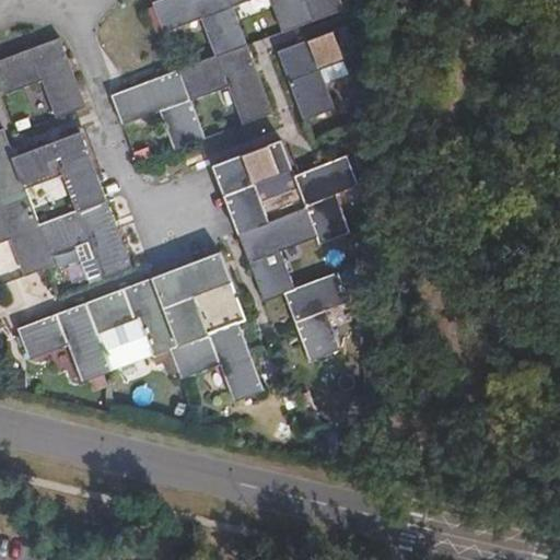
[(246,45),(231,3),(229,0),(158,0),(153,2),(163,30),(201,15),(216,56),(246,45)]
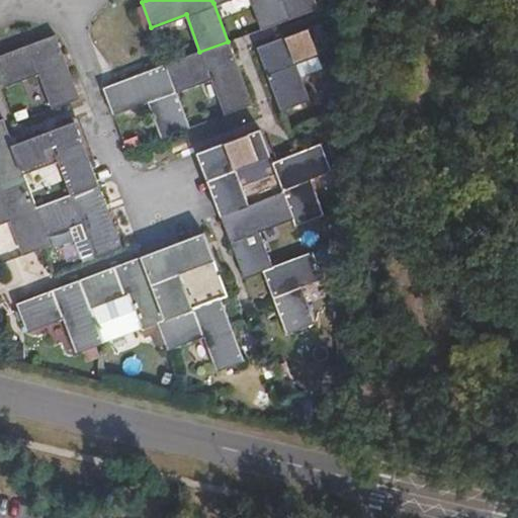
[(251,0),(262,27),(290,17),(283,0),(211,0),(213,3),(222,0),(251,0)]
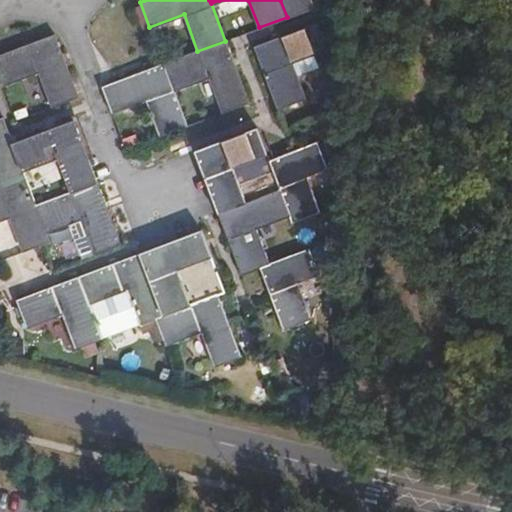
[(280,0),(287,17),(314,7),(311,0),(280,0)]
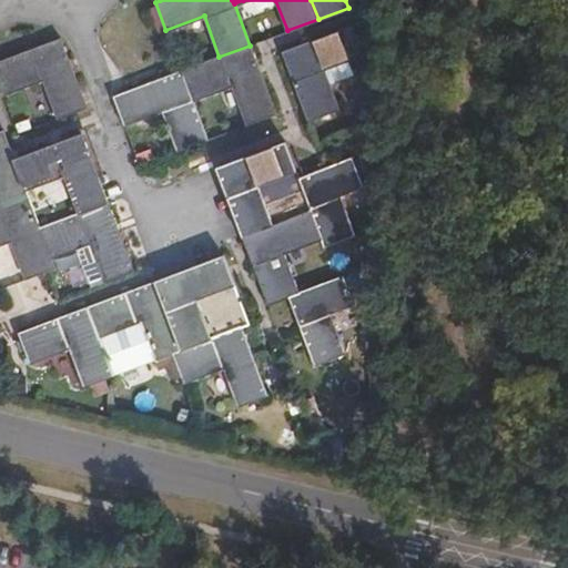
[(353,26),(283,52),(308,121),(338,111),(325,70),(363,57),(353,26)]
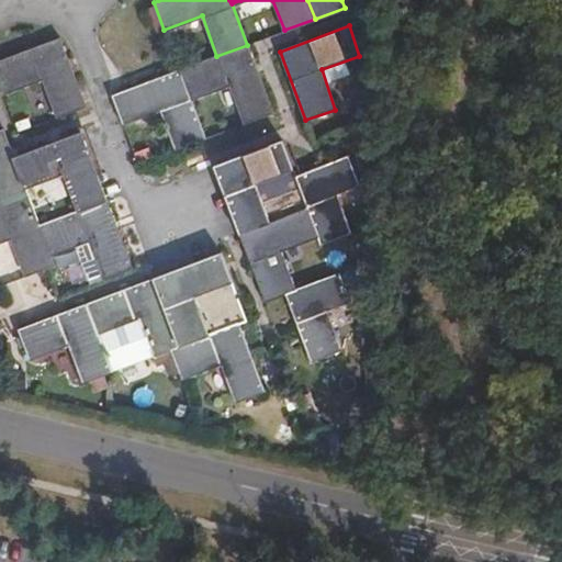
[(60,37),(0,60),(0,88),(3,97),(45,80),(58,117),(86,108),(60,37)]
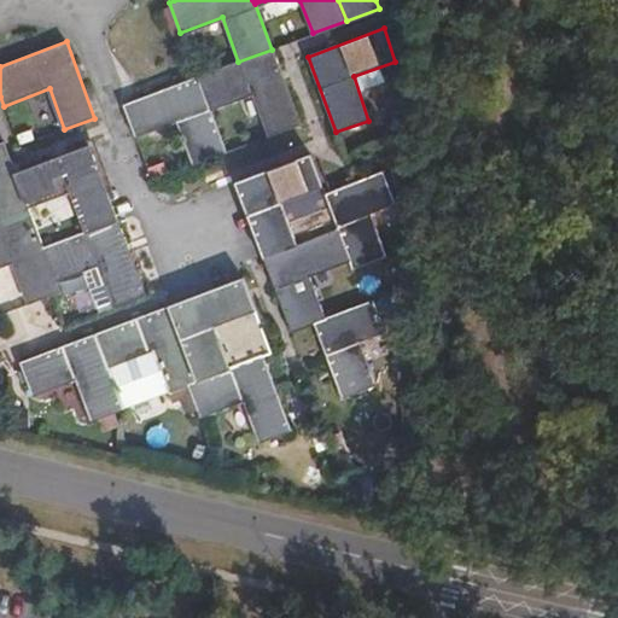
[(272,50),(238,62),(199,76),(211,109),(251,95),(267,136),(299,124),(272,50)]
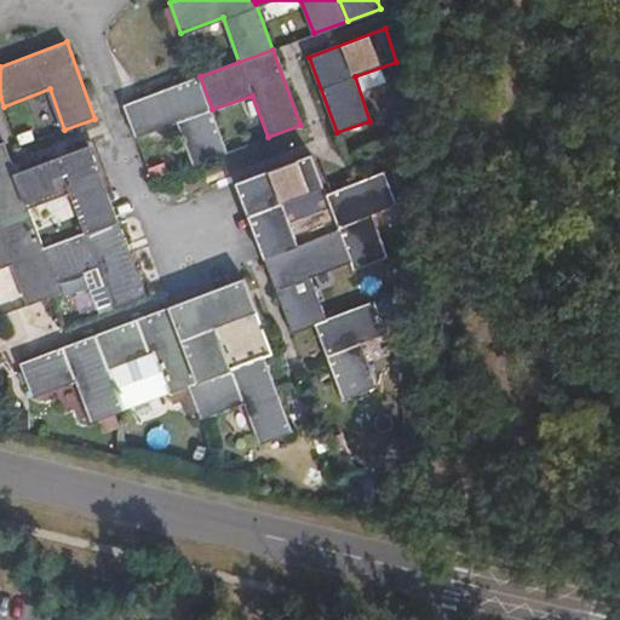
[(228,153),(212,109),(200,76),(124,105),(136,138),(178,122),(194,165),(228,153)]
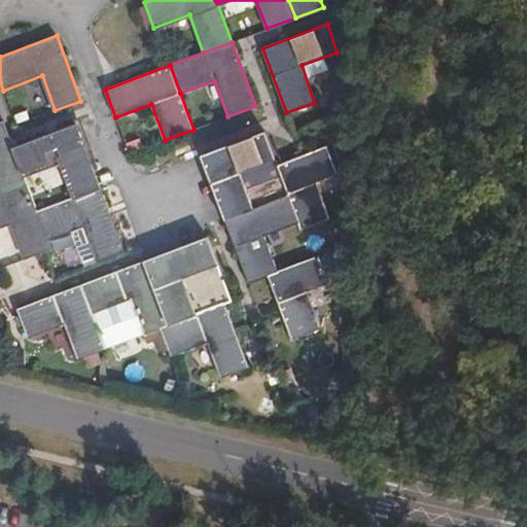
[(28,186),(12,147),(3,123),(0,123),(0,190),(2,196),(28,186)]
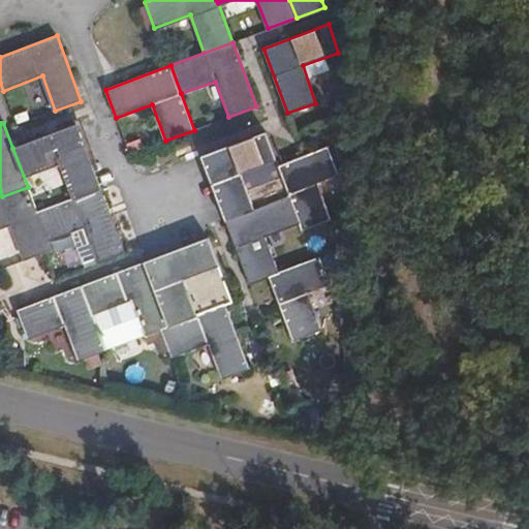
[(75,125),(45,135),(70,199),(100,188),(75,125)]
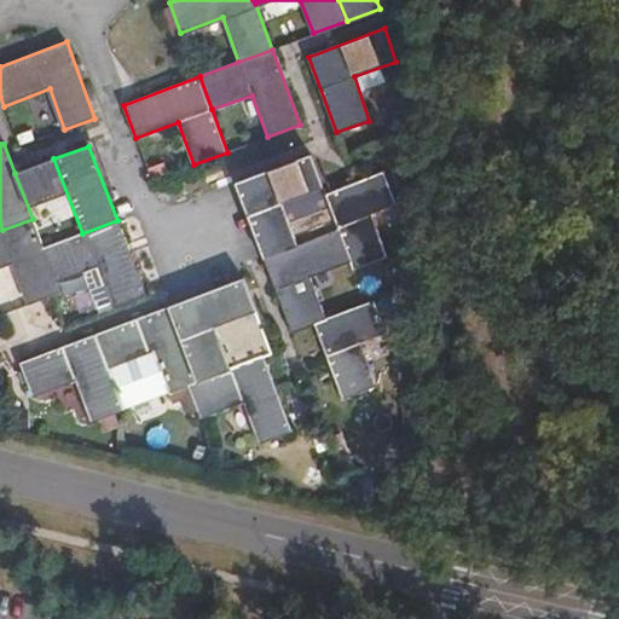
[(311,155),(270,169),(298,244),(339,229),(327,195),(311,155)]
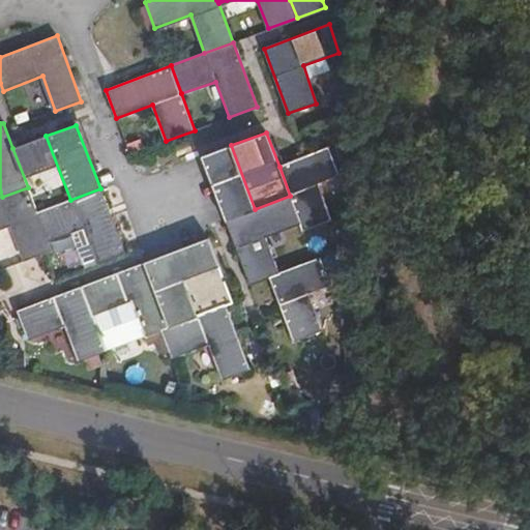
[(46,136),(12,148),(28,187),(37,211),(70,200),(46,136)]
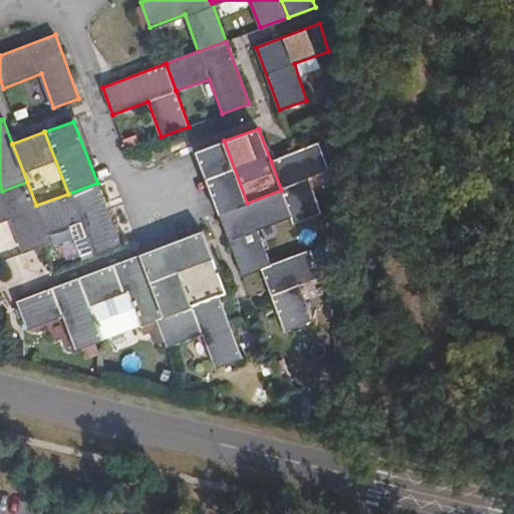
[(247,203),(224,141),(196,152),(211,191),(219,214),(247,203)]
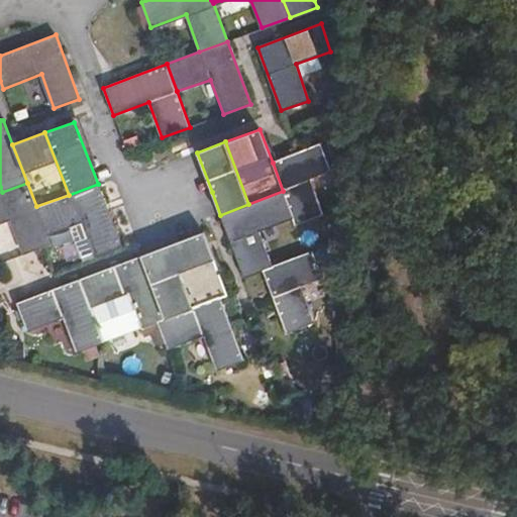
[(321,144),(273,163),(283,191),(294,219),(296,225),(323,215),(310,179),(331,172),(321,144)]
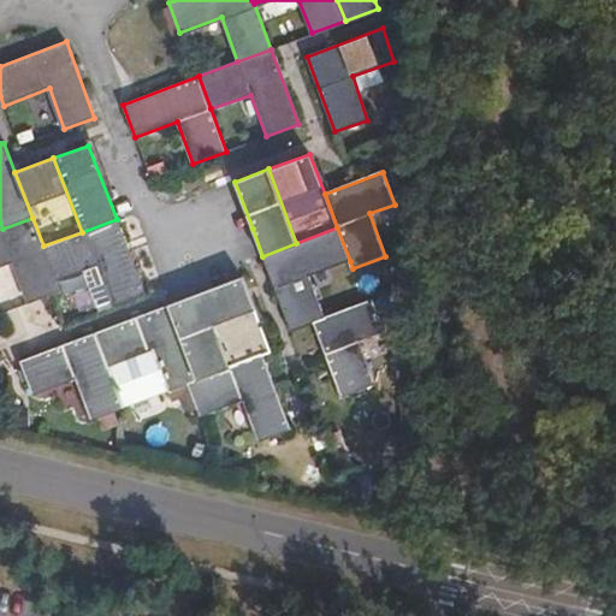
[(43,246),(33,218),(3,229),(0,229),(0,266),(15,261),(30,303),(60,294),(57,280),(43,246)]
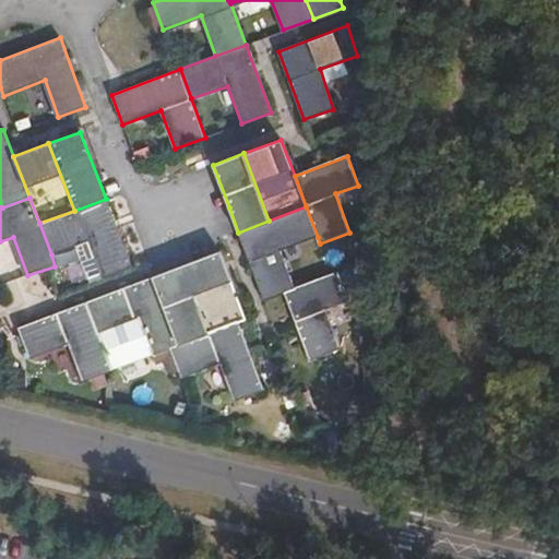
[(74,211),(39,223),(51,254),(91,240),(105,278),(132,269),(106,199),(74,211)]
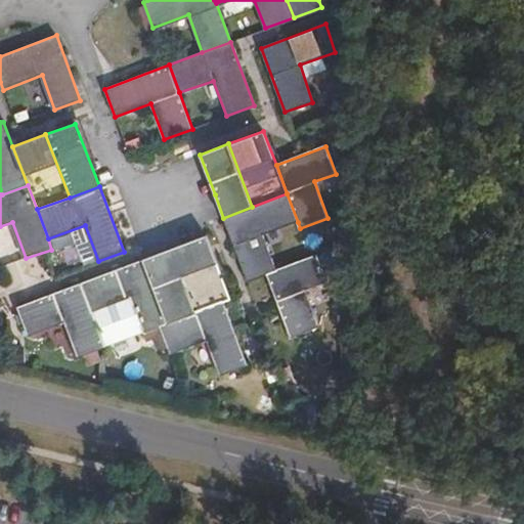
[(252,207),(223,218),(248,282),(267,275),(276,272),(263,235),(298,222),(287,193),(252,207)]
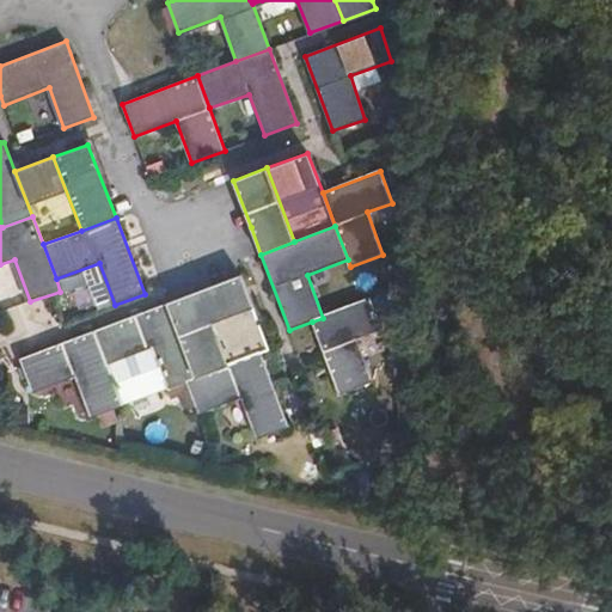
[(242,275),(167,303),(181,337),(255,310),(242,275)]
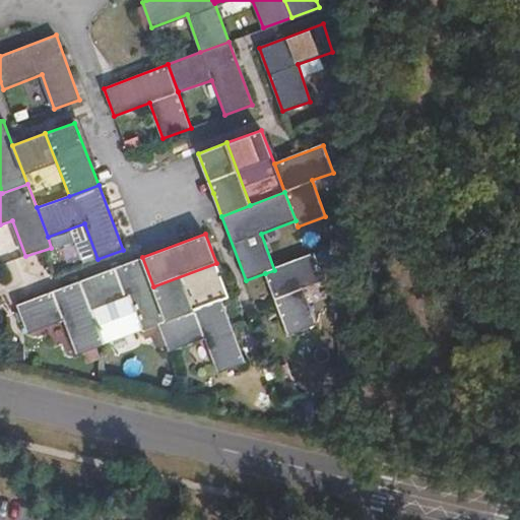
[(274,270),(265,273),(287,336),(315,326),(303,288),(324,280),(316,255),(274,270)]
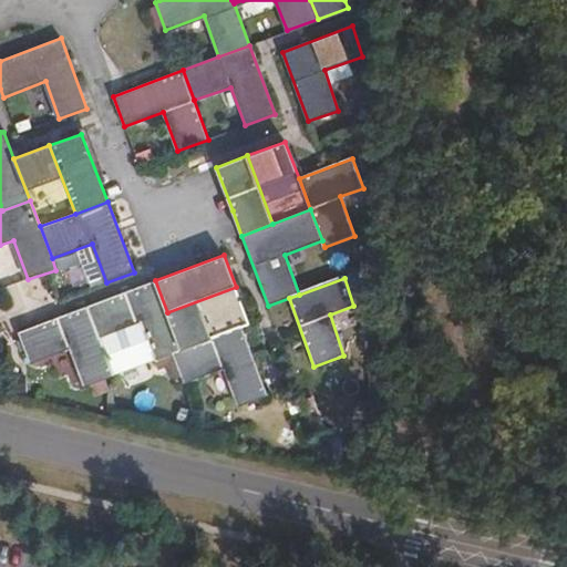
[(155,280),(88,306),(99,338),(140,322),(155,360),(173,353),(182,350),(167,312),(155,280)]
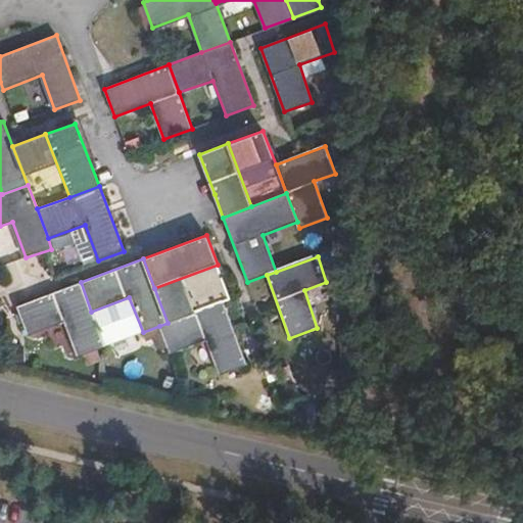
[(218,265),(154,288),(168,323),(224,302),(231,299),(218,265)]
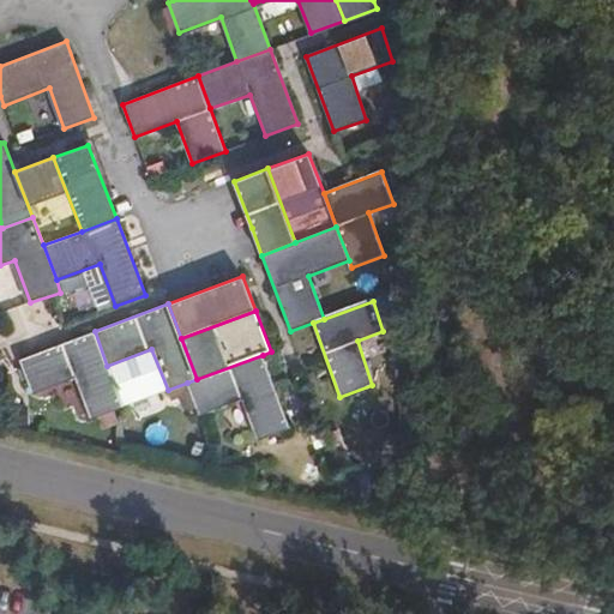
[(107,366),(95,331),(19,360),(32,393),(74,378),(89,419),(122,407),(107,366)]
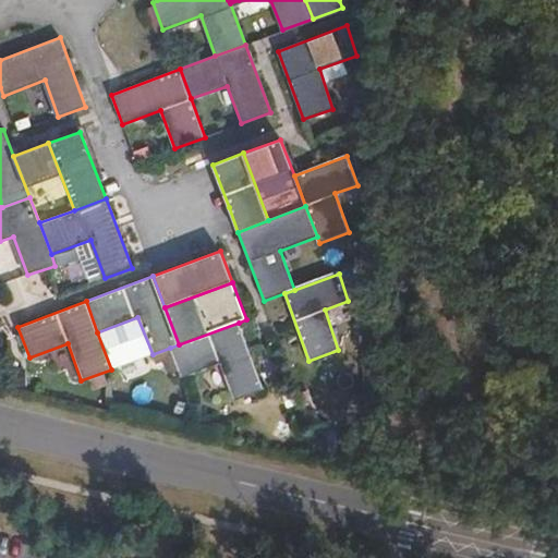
[(179,344),(170,348),(180,377),(220,363),(234,400),(263,390),(239,323),(179,344)]
